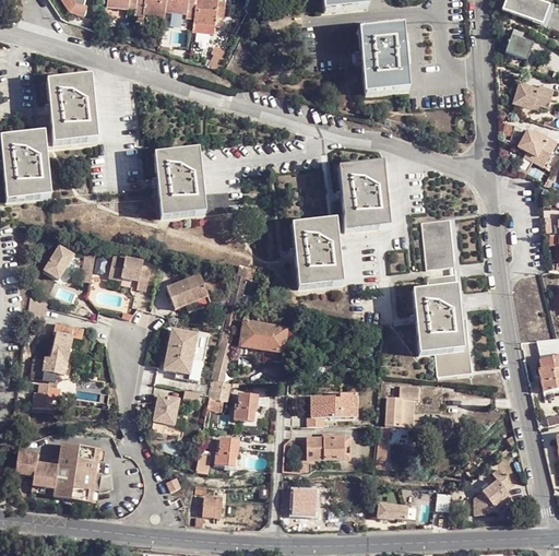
[(109,0),(108,8),(147,13),(147,16),(166,19),(167,13),(188,16),(189,9),(199,10),(197,26),(217,30),(218,20),(227,21),(228,10),(221,8),(211,7),(211,2),(200,0),(149,0),(109,0)]
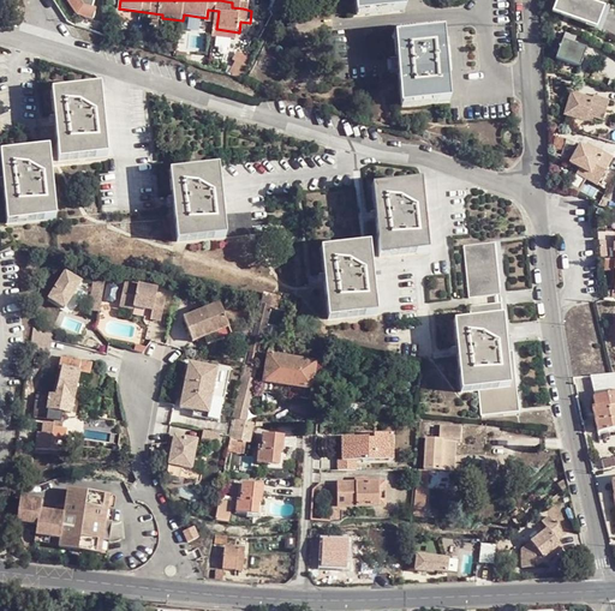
[(556,0),(551,16),(602,34),(609,11),(577,0),(556,0)]
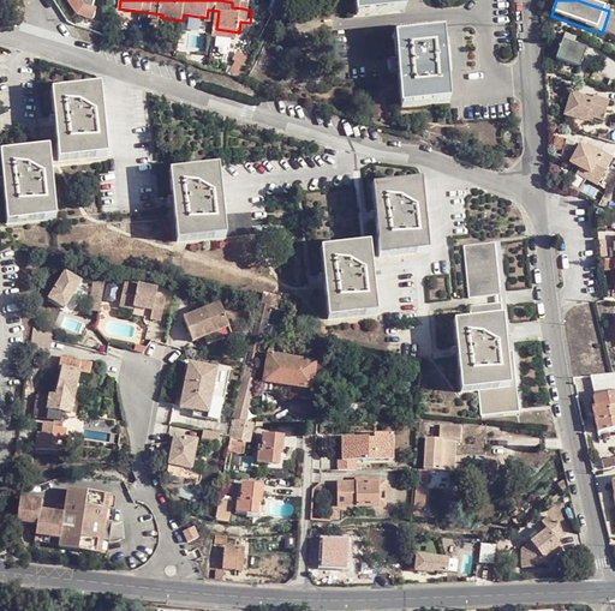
[(446,29),(396,33),(402,105),(452,100),(446,29)]
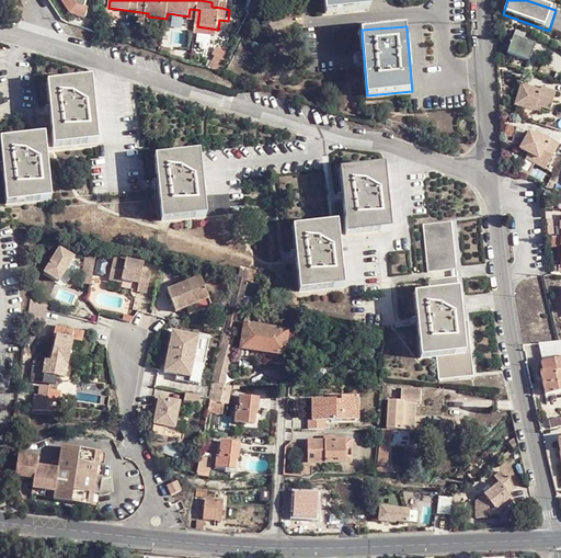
[(513,29),(506,55),(530,60),(537,34),(513,29)]
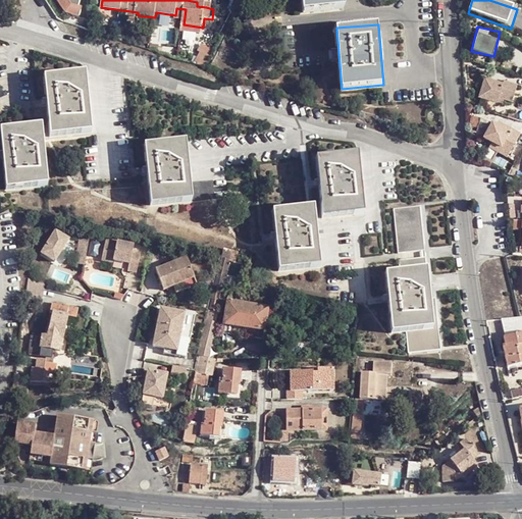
[(85,72),(44,75),(49,136),(91,132),(85,72)]
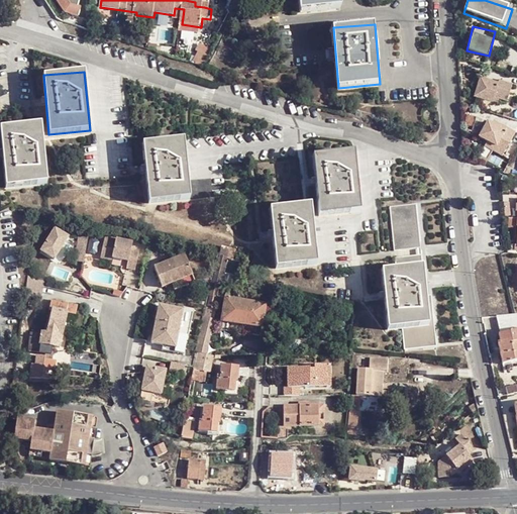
[(476,98),(493,104),(495,98),(506,102),(509,102),(513,85),(500,82),(499,84),(481,79),(476,98)]
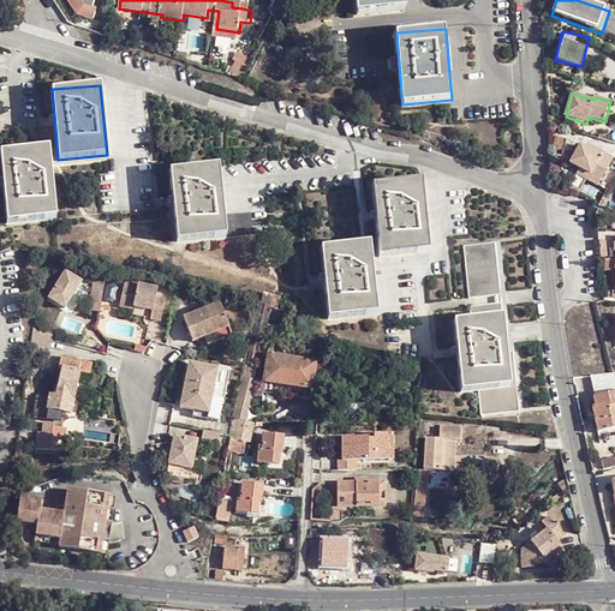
[(589,117),(586,124),(601,127),(602,121),(589,117)]
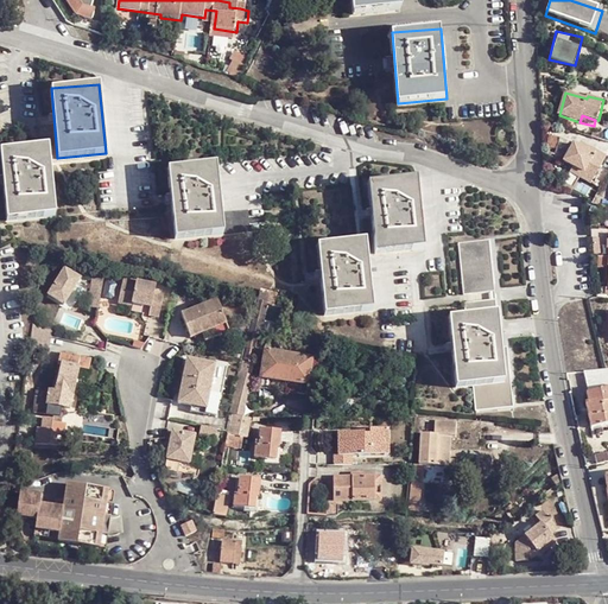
[(582,144),(578,148),(595,157),(597,152),(582,144)]
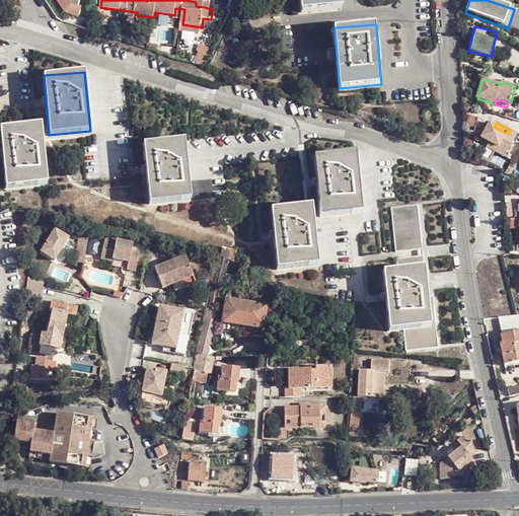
[(41,124),(0,127),(0,136),(4,188),(46,183),(41,124)]
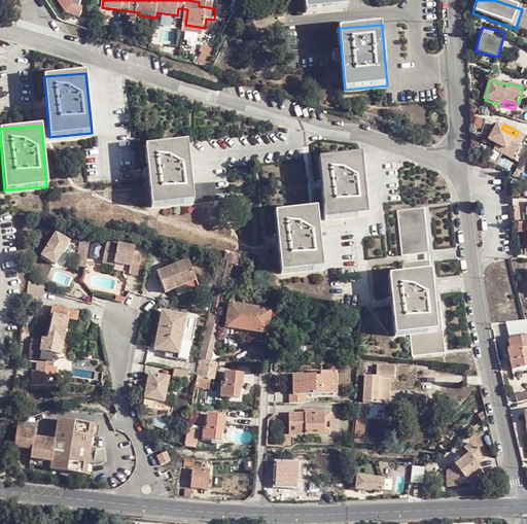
[(516,136),(501,129),(497,127),(490,141),(507,150),(505,154),(514,160),(526,136),(518,132),(516,136)]
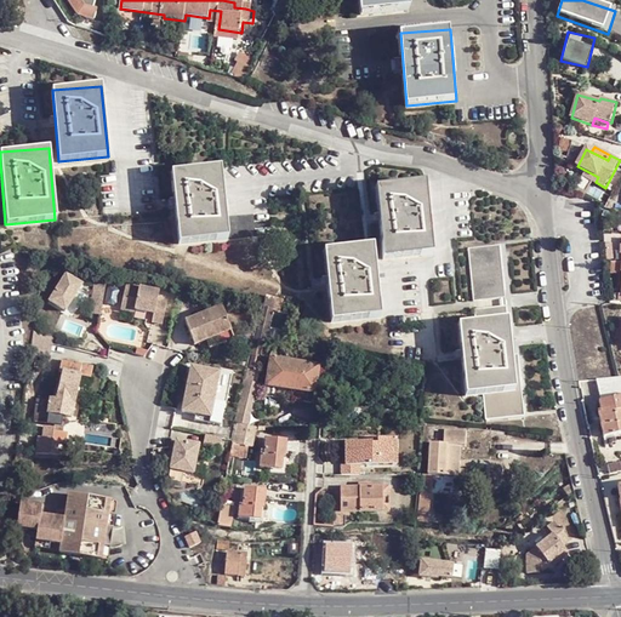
[(221,166),(172,172),(180,243),(228,238),(221,166)]
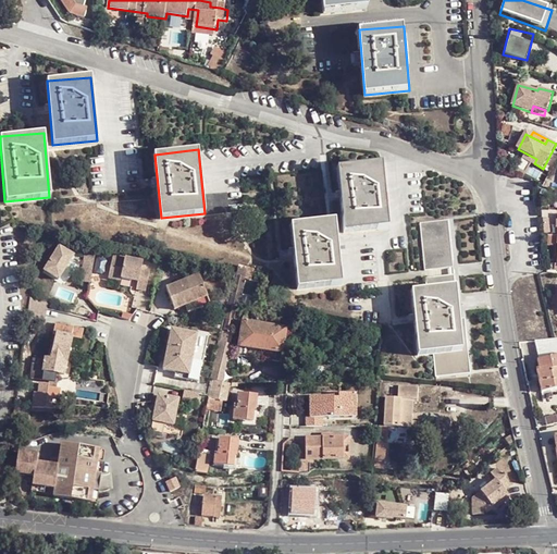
[(394,162),(349,167),(356,231),(400,226),(394,162)]
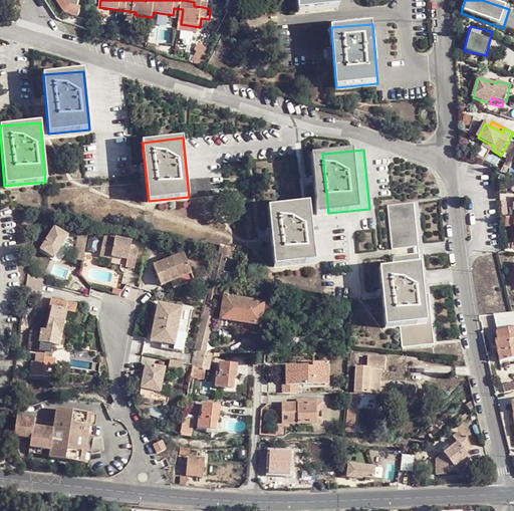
[(415,200),(388,203),(392,245),(419,243),(415,200)]
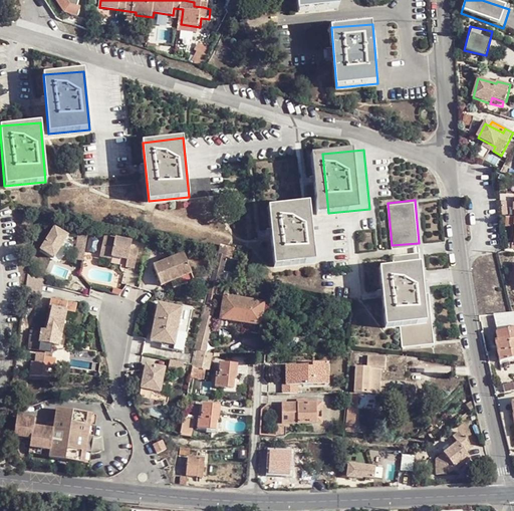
[(321,202),(280,206),(285,264),(326,260),(321,202)]
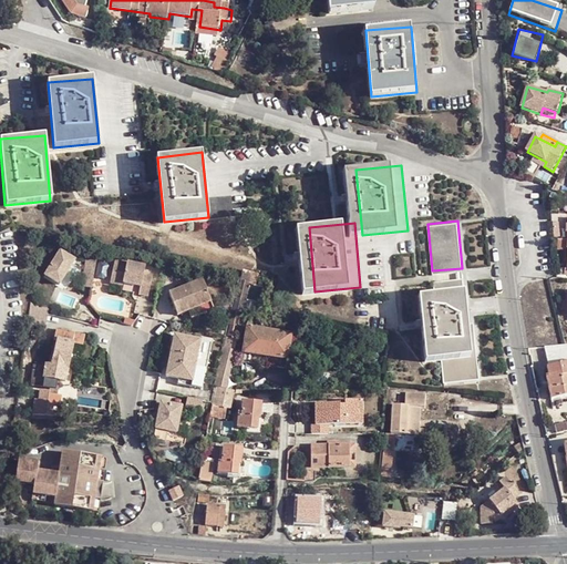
[(58,249),(42,274),(58,285),(73,260),(58,249)]
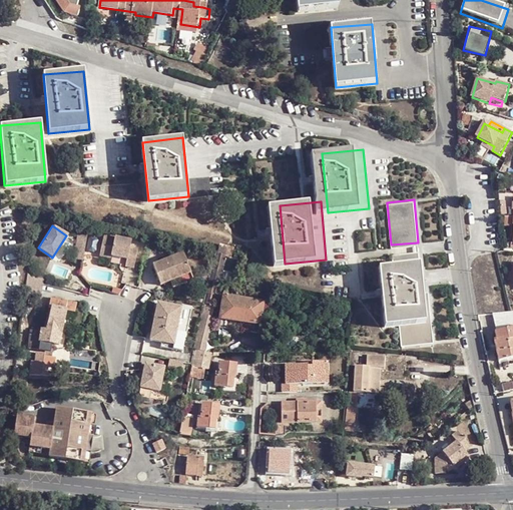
[(87,229),(78,227),(74,256),(82,257),(87,229)]
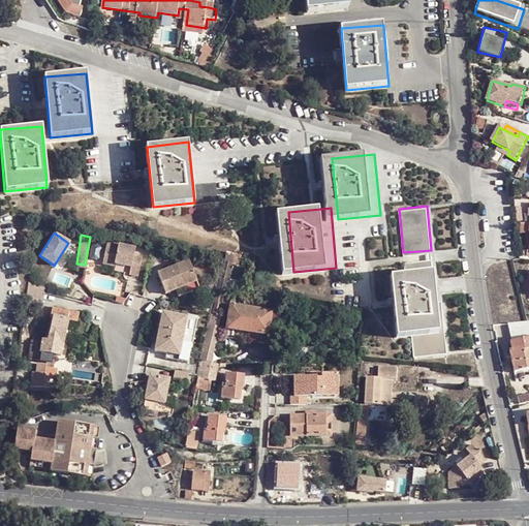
[(133,248),(104,243),(101,264),(115,266),(116,264),(130,266),(129,275),(138,276),(141,257),(132,255),(133,248)]
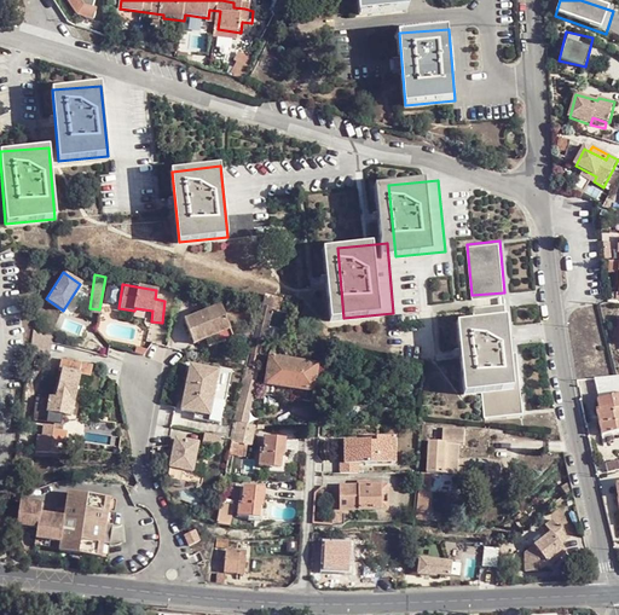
[(262,291),(260,299),(256,319),(266,321),(272,303),(267,302),(271,293),(262,291)]
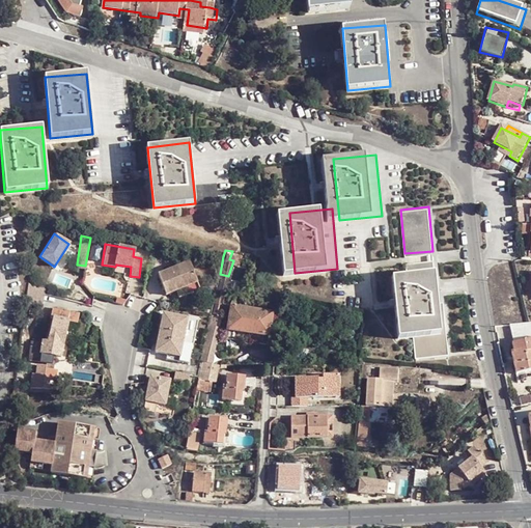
[(241,254),(232,251),(229,259),(233,260),(238,262),(241,254)]
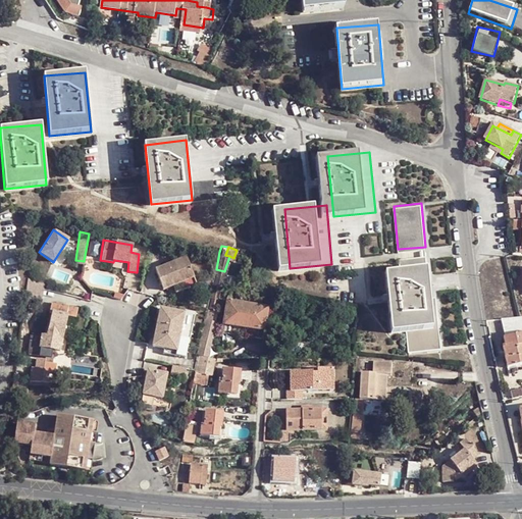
[(187,255),(156,266),(163,287),(173,282),(194,274),(187,255)]
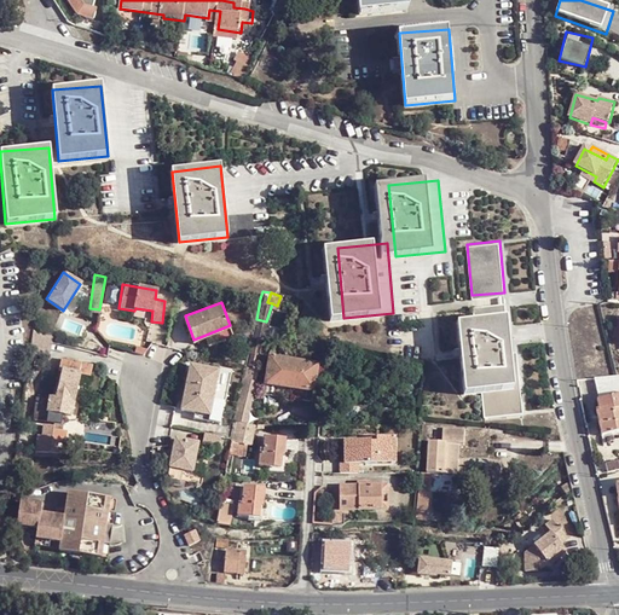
[(473,306),(475,319),(508,318),(505,302),(473,306)]
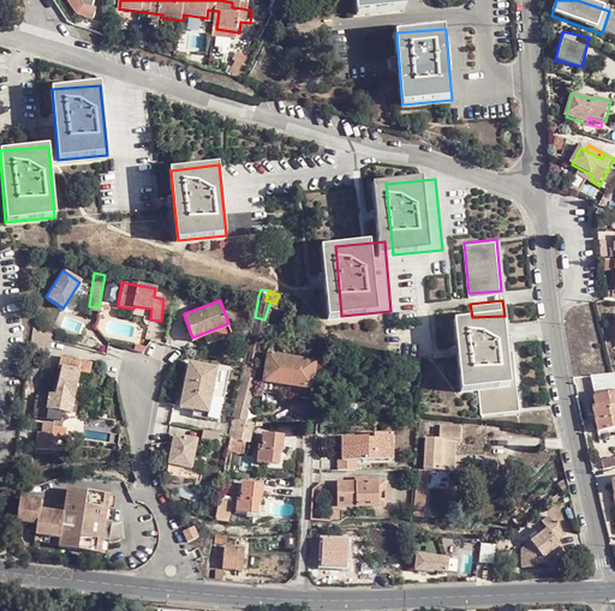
[(505,316),(472,317),(466,319),(473,391),(477,390),(479,414),(520,408),(517,387),(526,387),(518,315),(505,316)]
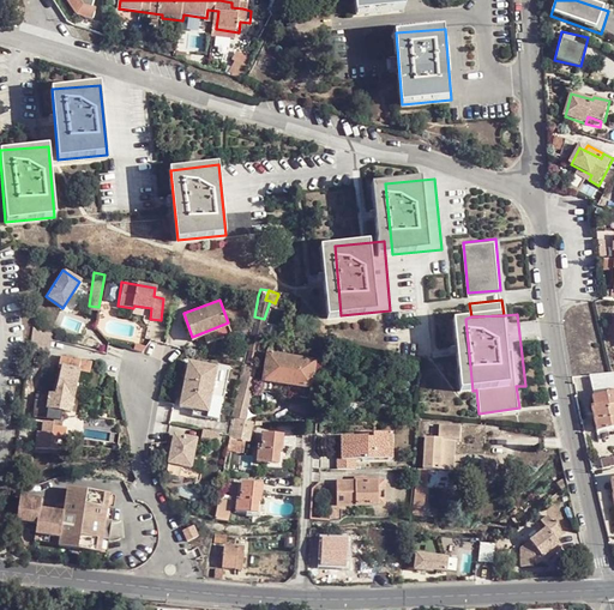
[(228,322),(204,332),(206,340),(232,331),(228,322)]
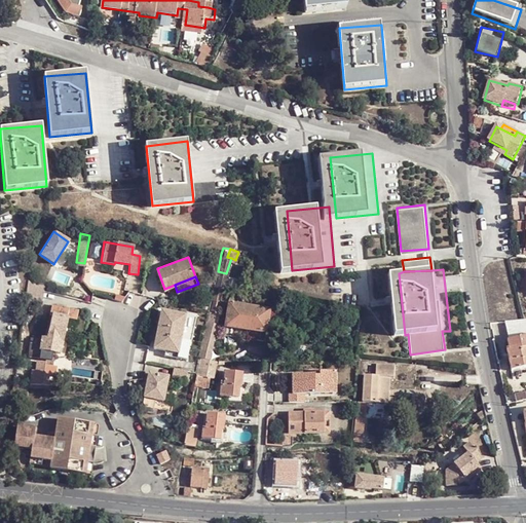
[(270,309),(229,301),(224,325),(253,330),(252,338),(267,341),(268,333),(266,332),(270,309)]
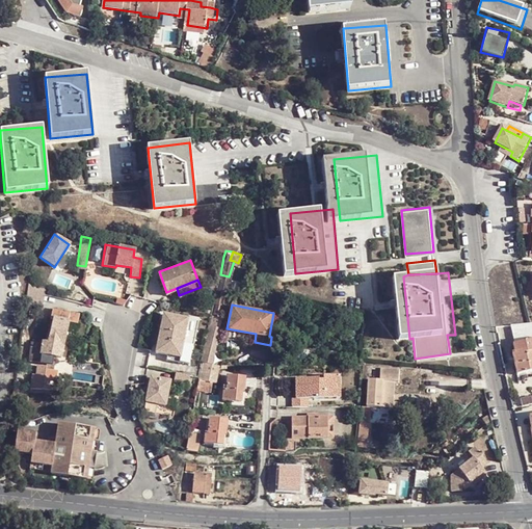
[(54,317),(51,327),(49,340),(44,339),(44,340),(33,339),(31,359),(54,363),(56,354),(61,354),(69,321),(77,322),(80,312),(70,310),(70,311),(53,306),(51,316),(54,317)]
